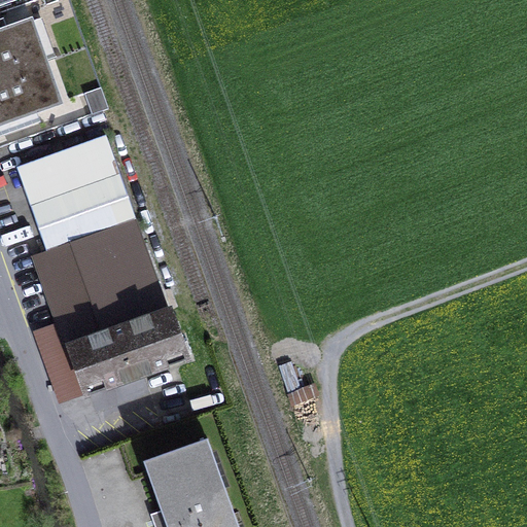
[(46,60),(56,57),(42,19),(32,23),(46,60)]
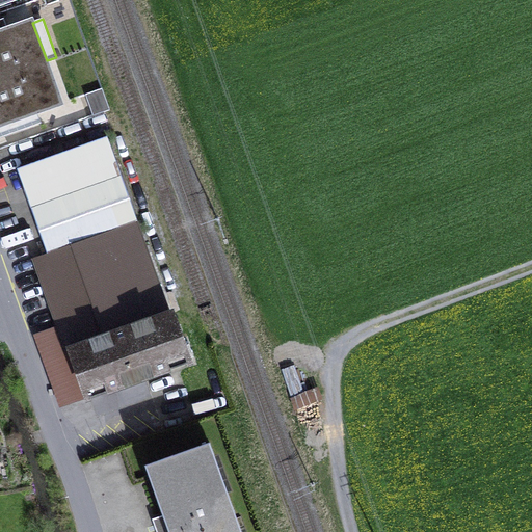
[(0,31),(0,79),(47,62),(47,60),(32,23),(32,21),(6,30),(0,31)]
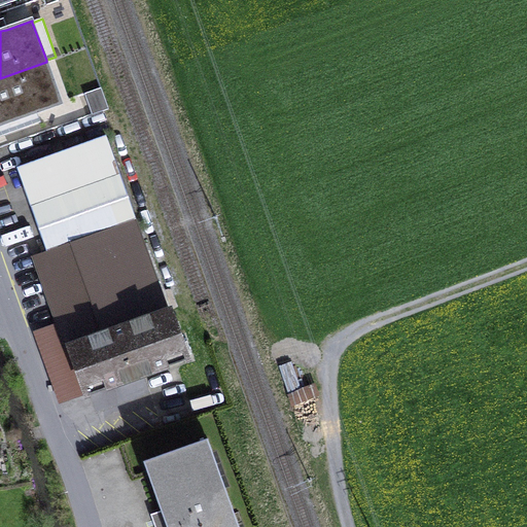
[(36,113),(62,104),(46,62),(0,78),(0,135),(22,128),(19,119),(36,113)]
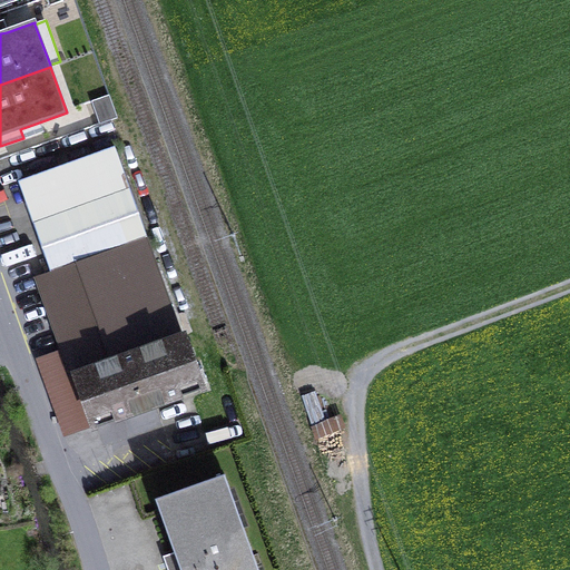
[(92,102),(100,125),(118,118),(109,96),(92,102)]
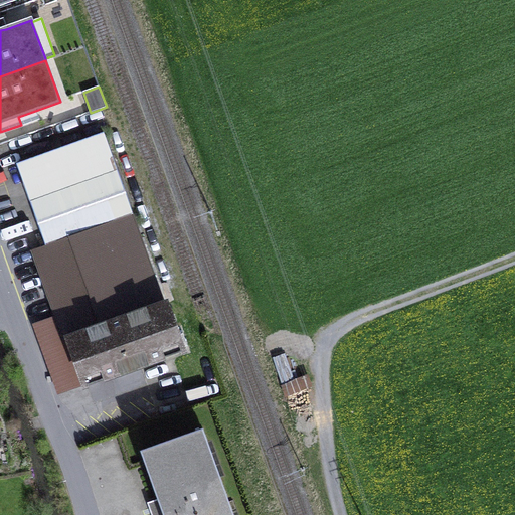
[(21,125),(38,119),(35,111),(18,117),(21,125)]
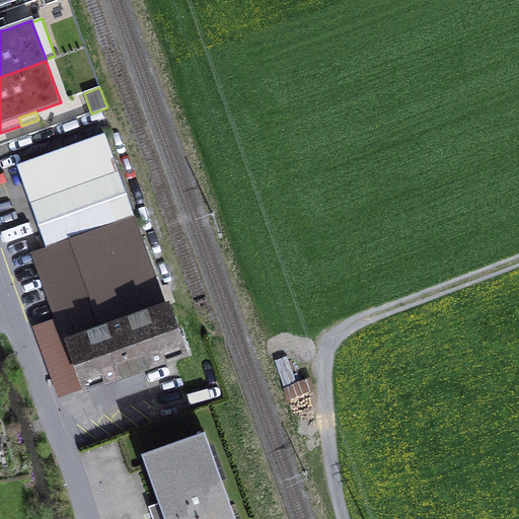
[(140,365),(180,351),(104,135),(17,165),(29,201),(47,247),(38,250),(59,312),(60,311),(71,307),(73,312),(62,316),(86,384),(127,370),(128,375),(135,372),(142,370),(140,365)]
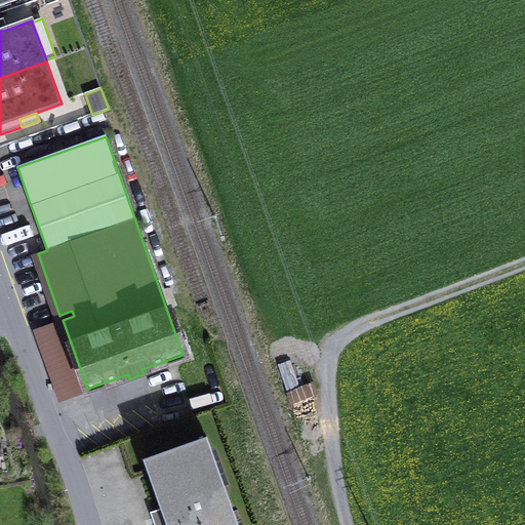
[(63,320),(74,316),(72,311),(61,315),(63,320)]
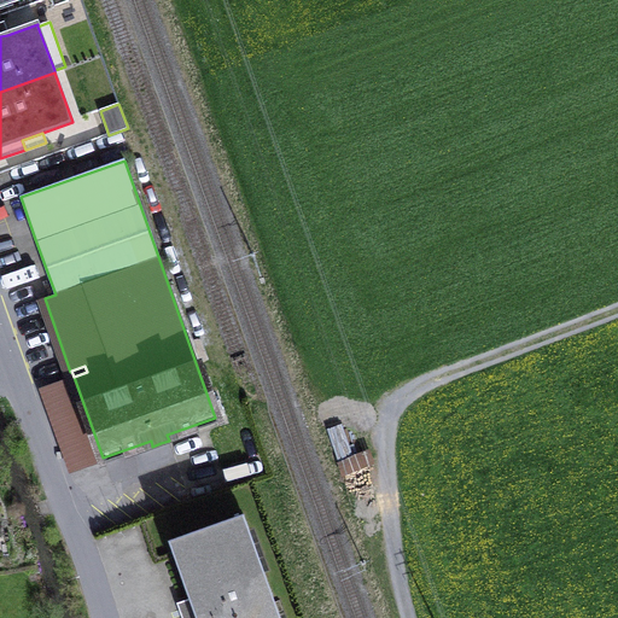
[(104,464),(103,458),(74,377),(41,388),(73,474),(104,464)]
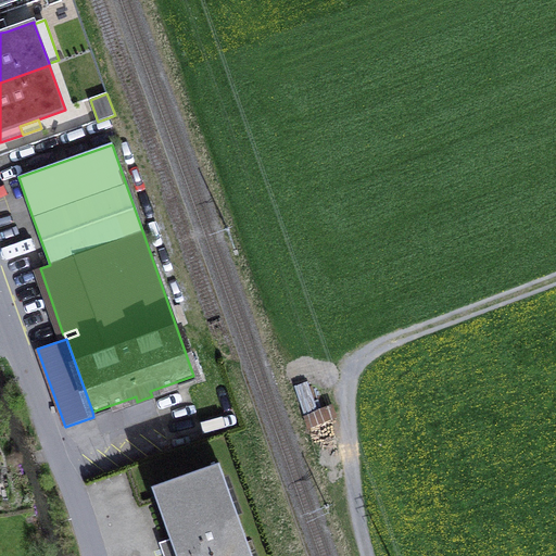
[(150,391),(152,396),(196,381),(193,376),(150,391)]
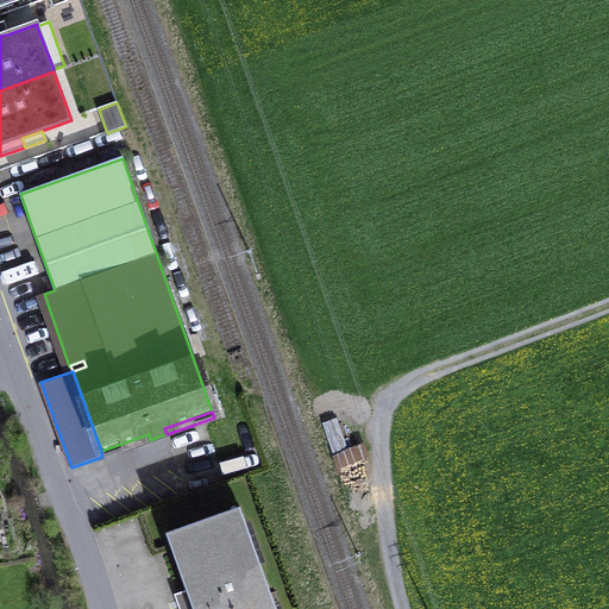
[(101,451),(102,457),(150,440),(149,434),(101,451)]
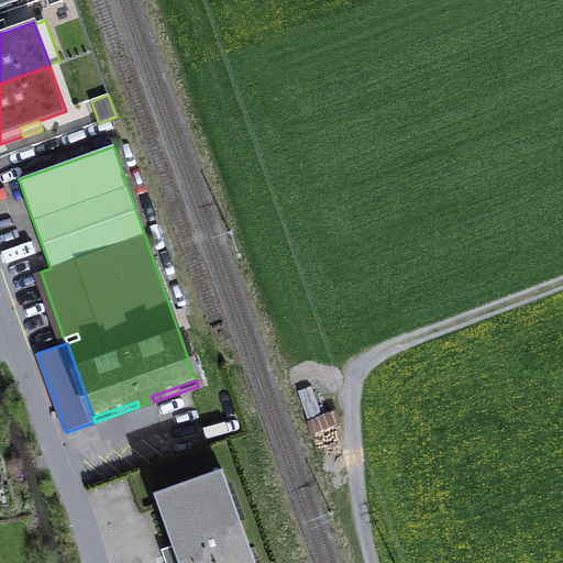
[(309,401),(304,404),(309,420),(316,418),(309,401)]
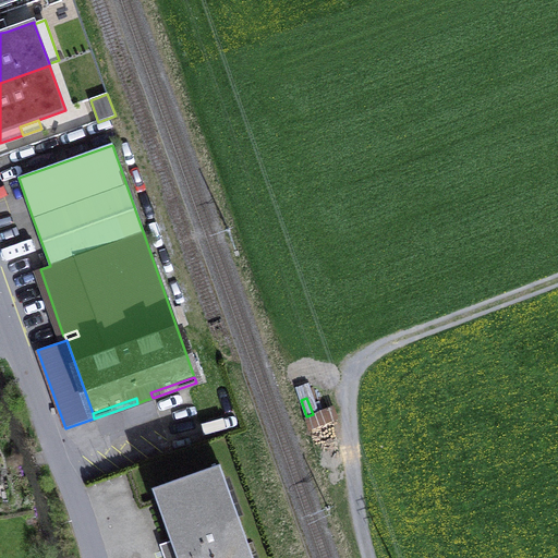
[(311,422),(315,433),(335,425),(329,414),(311,422)]
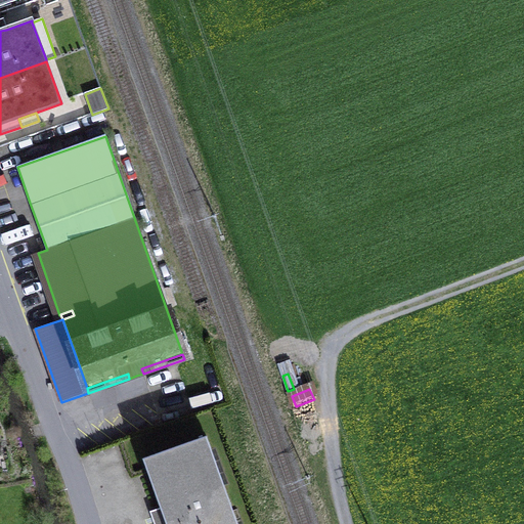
[(237,523),(207,436),(143,459),(161,509),(166,523),(237,523)]
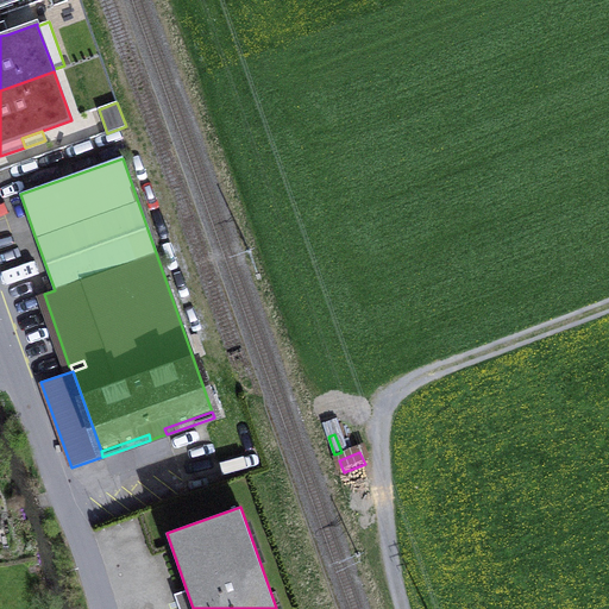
[(193,608),(187,591),(175,595),(180,608),(193,608)]
